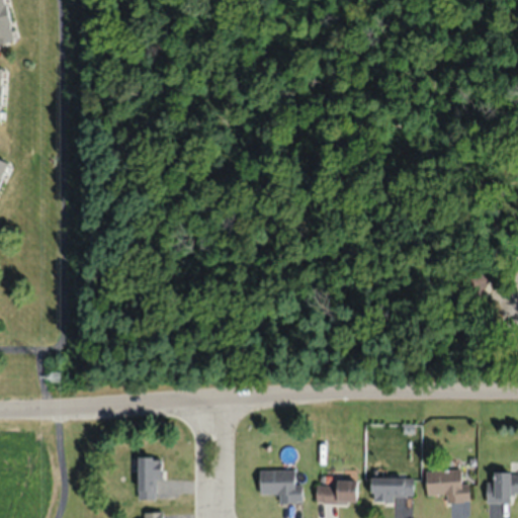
[(0,0),(0,39),(13,37),(6,0),(0,0)]
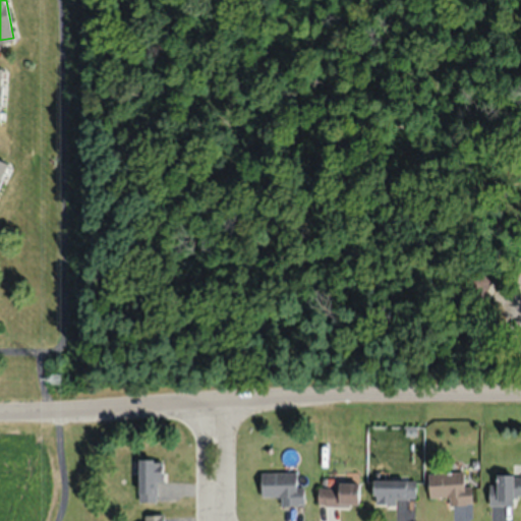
[(0,68),(0,118),(12,118),(11,68),(0,68)]
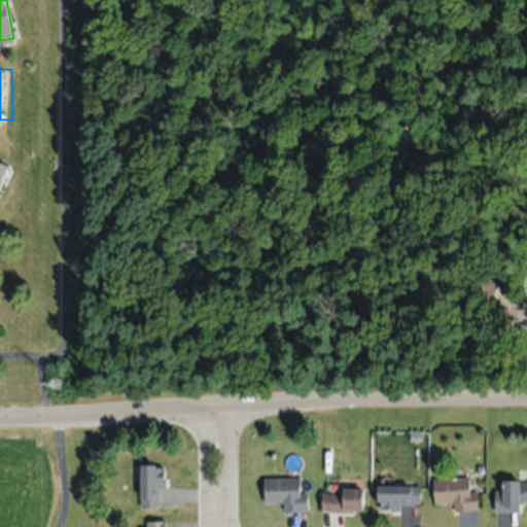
[(140,507),(157,507),(157,486),(164,486),(164,464),(140,464),(140,507)]
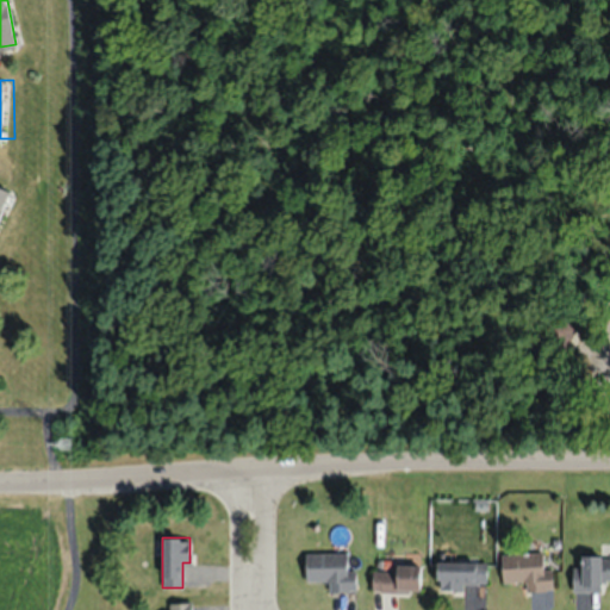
[(552,568),(543,568),(542,552),(500,554),(502,582),(524,582),(524,591),(552,590),(552,568)]
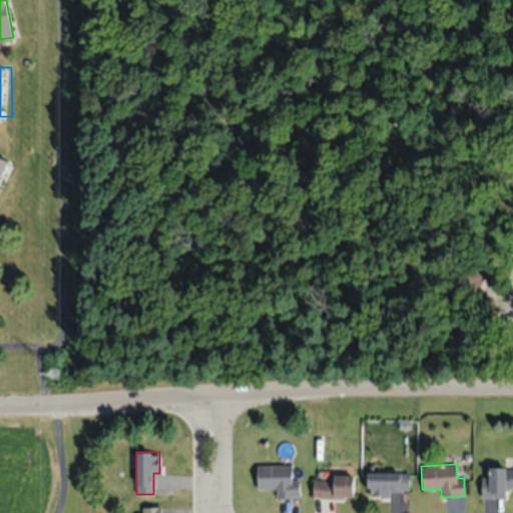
[(299,479),(292,479),(292,465),(257,465),(257,488),(276,488),(276,497),(299,497),(299,479)]
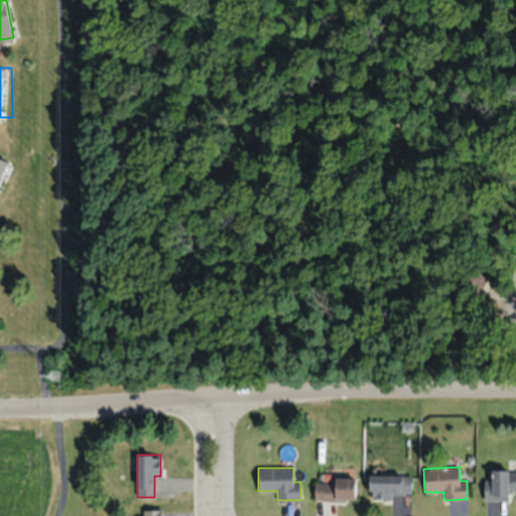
[(485,480),(485,501),(509,501),(509,491),(515,490),(515,469),(491,470),(491,480),(485,480)]
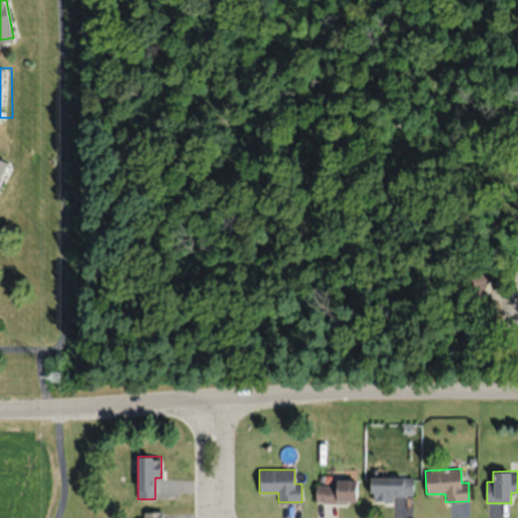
[(413,499),(413,477),(371,476),(371,498),(413,499)]
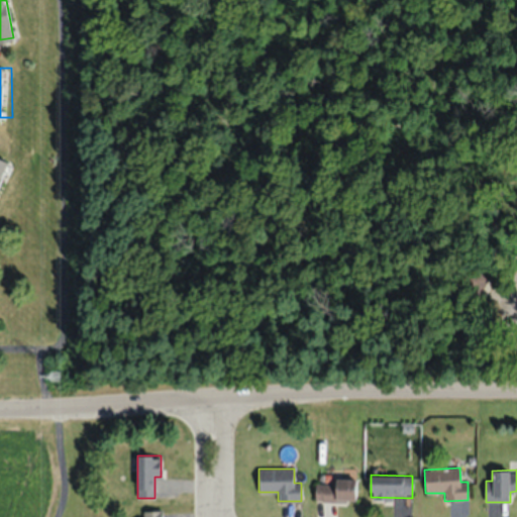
[(355,478),(336,478),(336,484),(315,484),(315,501),(355,501),(355,478)]
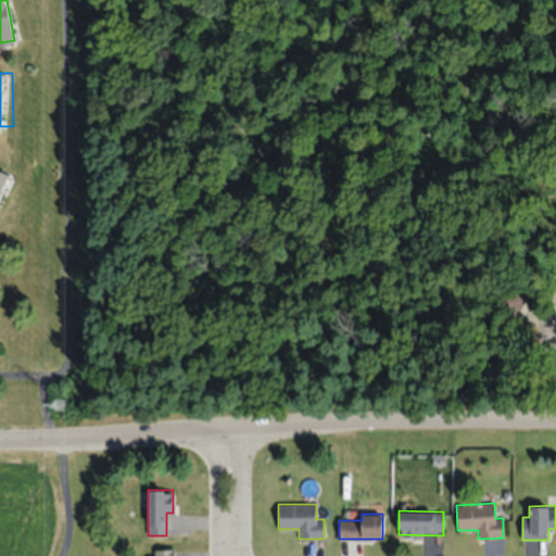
All buildings are outlined.
